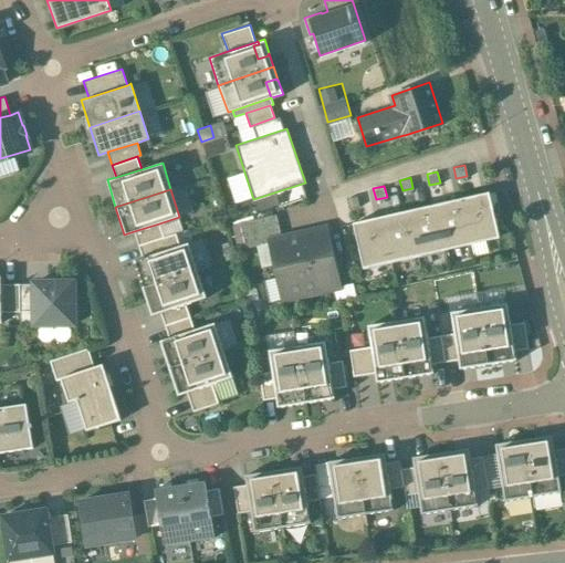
[(489,191),(352,222),(363,266),(499,235),(489,191)]
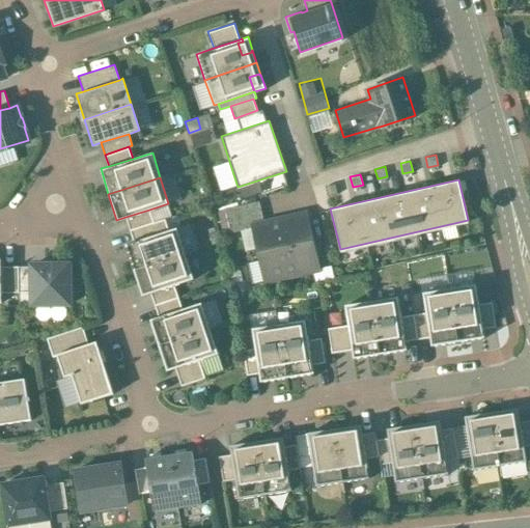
[(335,183),(325,185),(327,195),(337,192),(335,183)]
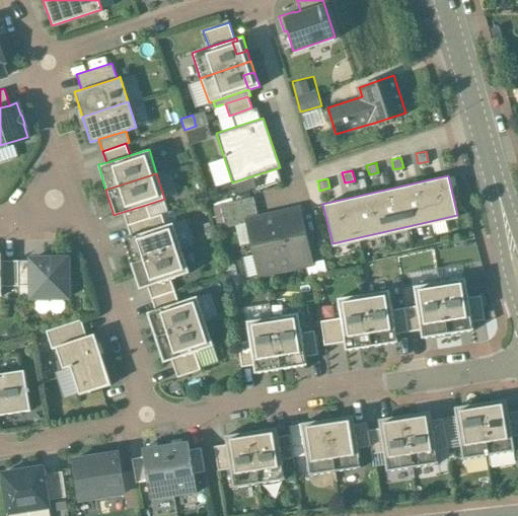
[(150,216),(146,205),(123,212),(127,224),(150,216)]
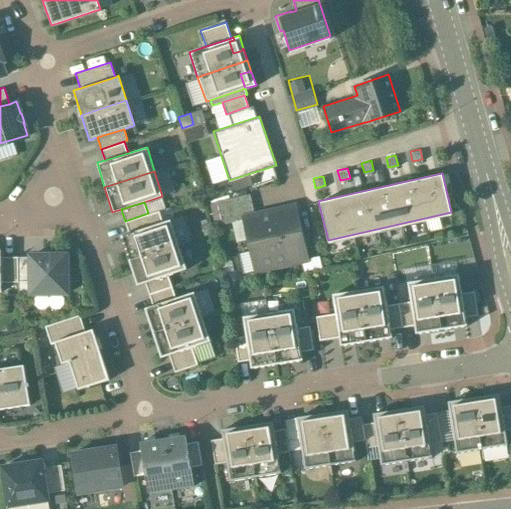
[(293,205),(277,210),(277,209),(243,217),(255,269),(305,258),(304,257),(306,257),(293,205)]
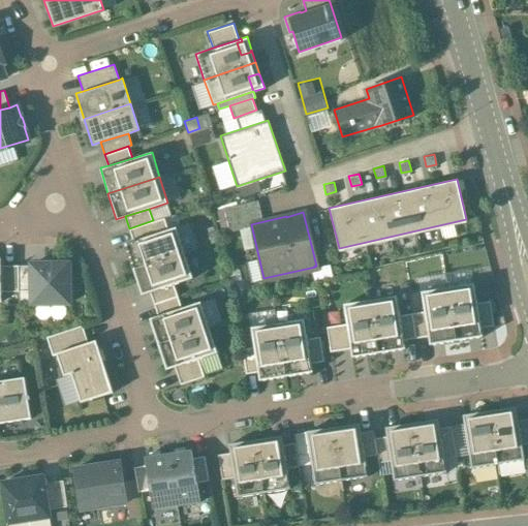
[(129,228),(132,240),(168,228),(164,216),(153,220),(129,228)]
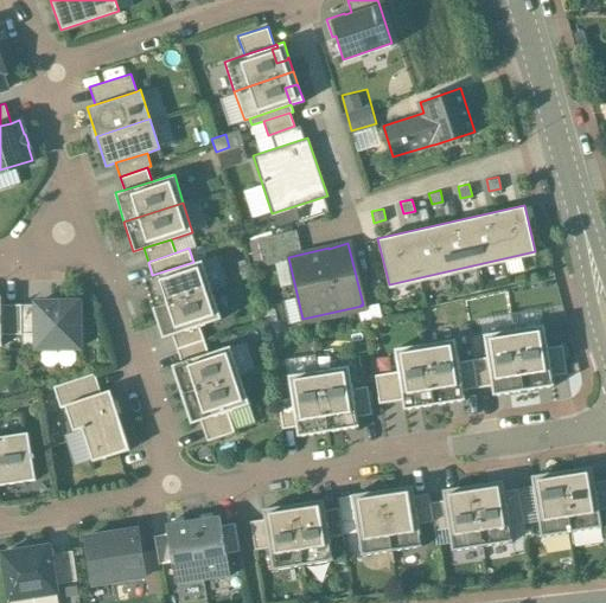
[(142,277),(152,307),(211,288),(202,258),(193,262),(152,275),(142,277)]
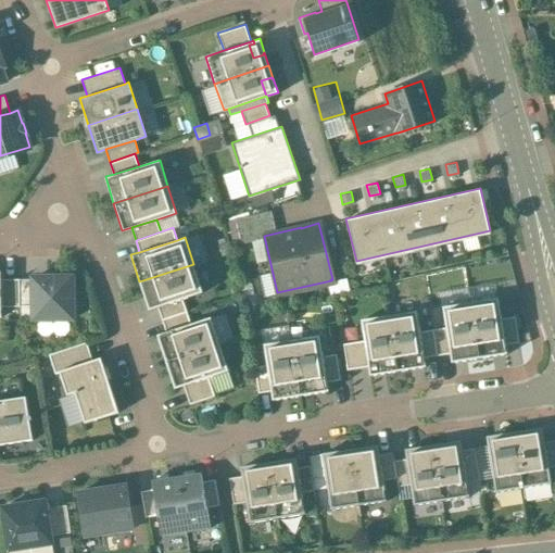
[(202,291),(193,264),(139,281),(148,309),(158,305),(183,298),(202,291)]
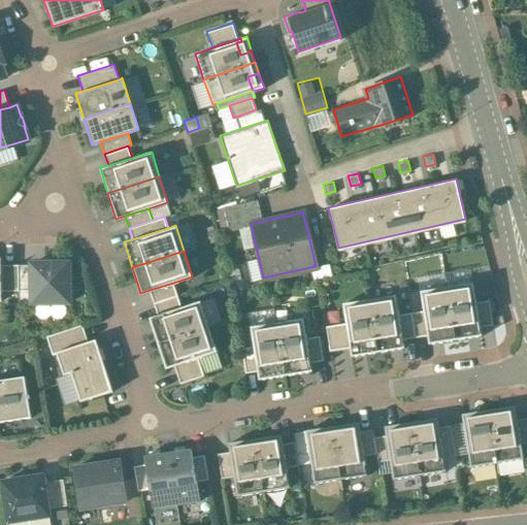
[(69,301),(68,261),(31,262),(31,300),(31,301),(69,301)]
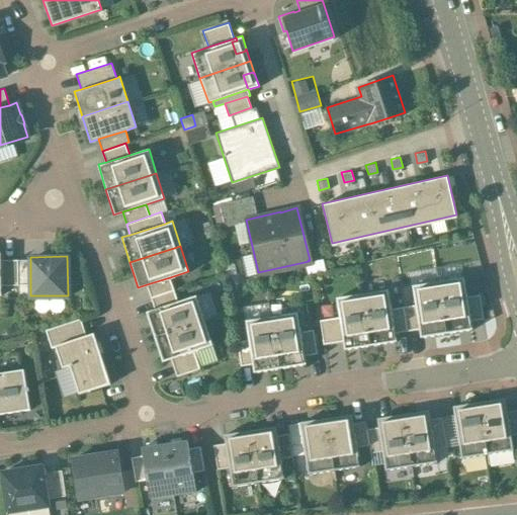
[(18,284),(17,258),(0,259),(0,284),(18,284)]
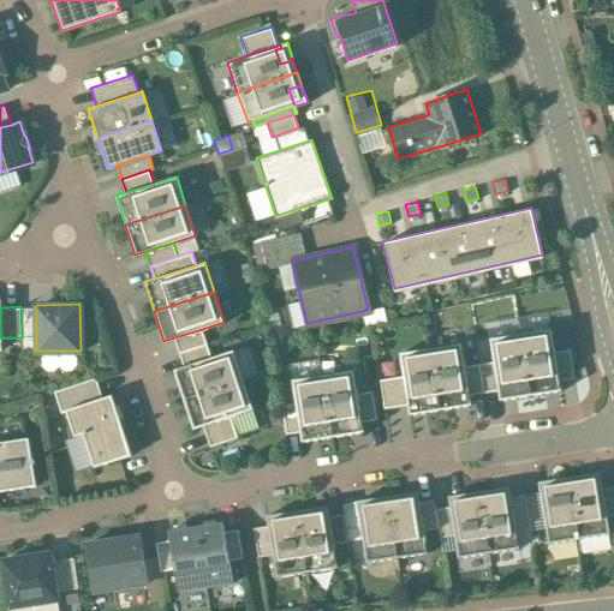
[(35,306),(22,307),(22,351),(36,349),(35,306)]
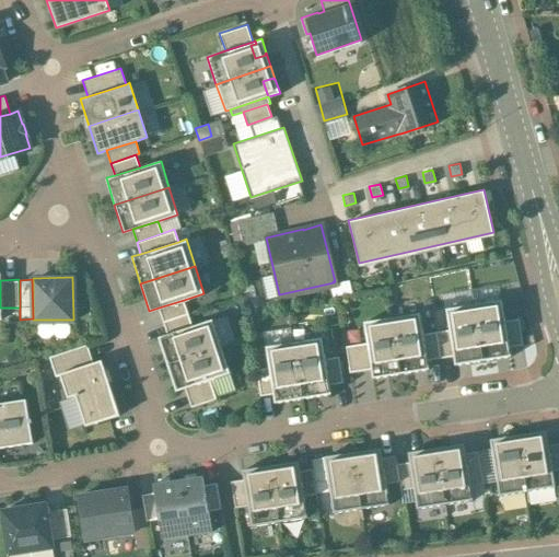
[(502,299),(473,303),(481,360),(511,356),(509,346),(505,320),(502,299)]
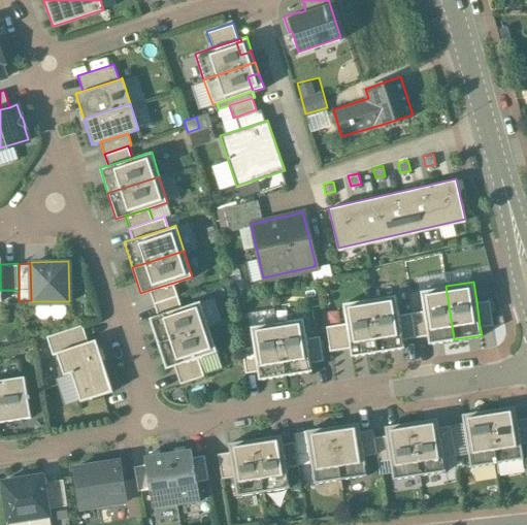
[(173,283),(150,290),(153,302),(177,294),(173,283)]
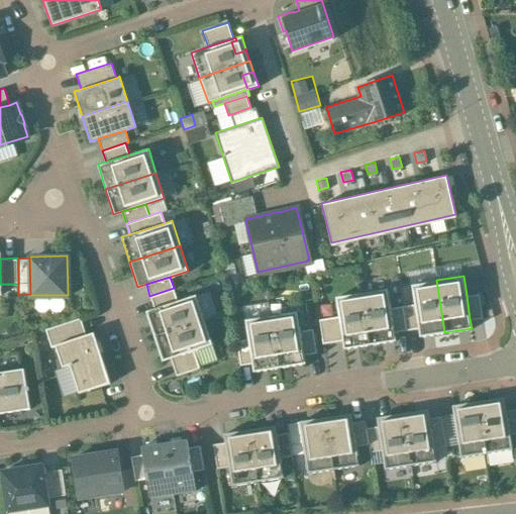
[(419,336),(444,332),(436,280),(411,284),(414,303),(418,327),(419,336)]
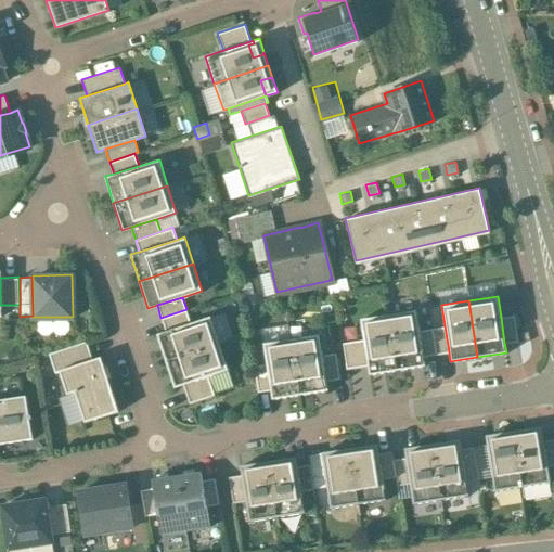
[(187,309),(160,318),(165,330),(190,322),(187,309)]
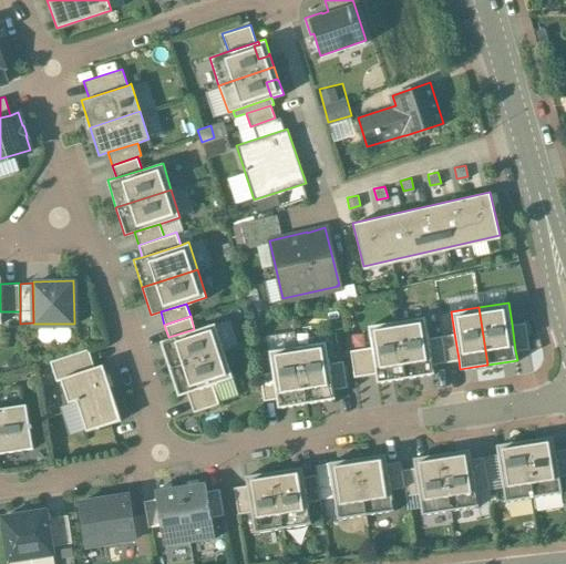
[(424,316),(395,320),(404,378),(433,373),(432,363),(428,337),(424,316)]
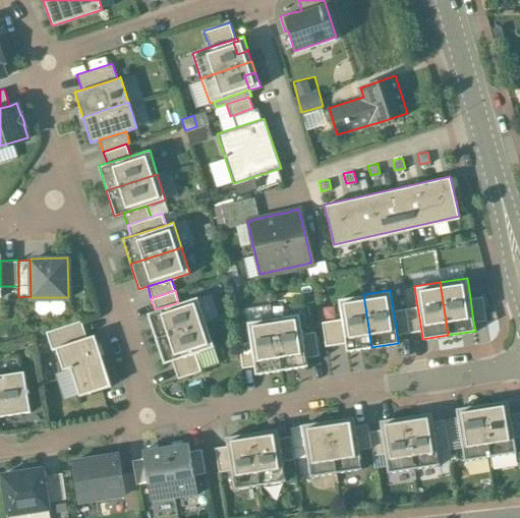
[(346,351),(371,347),(363,294),(338,298),(341,318),(344,342),(346,351)]
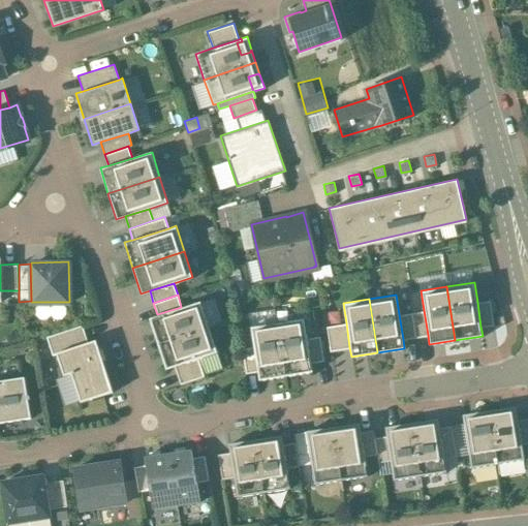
[(490,300),(477,302),(480,327),(494,325),(490,300)]
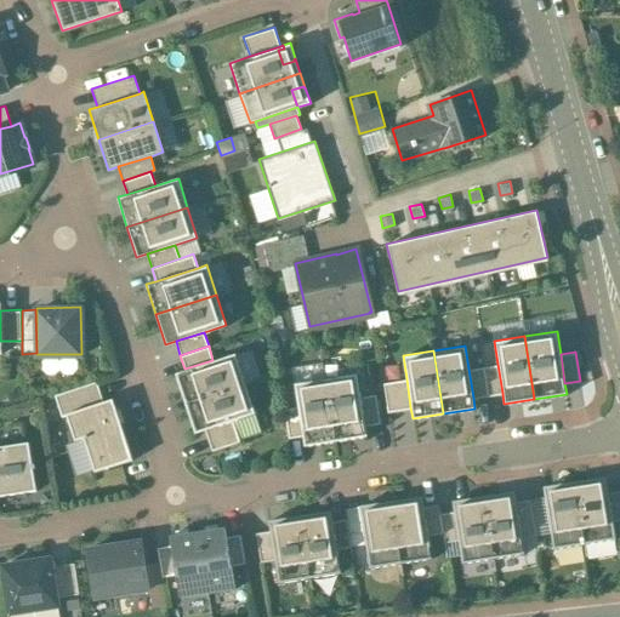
[(175,371),(185,401),(245,382),(235,353),(212,360),(185,369),(175,371)]
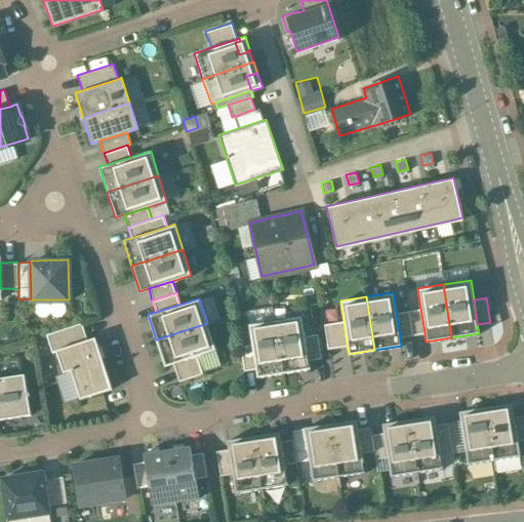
[(408,310),(412,334),(425,332),(420,308),(408,310)]
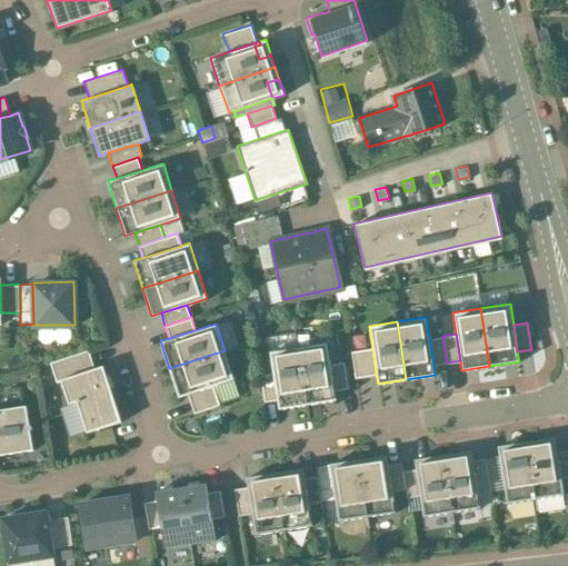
[(429,338),(434,365),(447,363),(442,336),(429,338)]
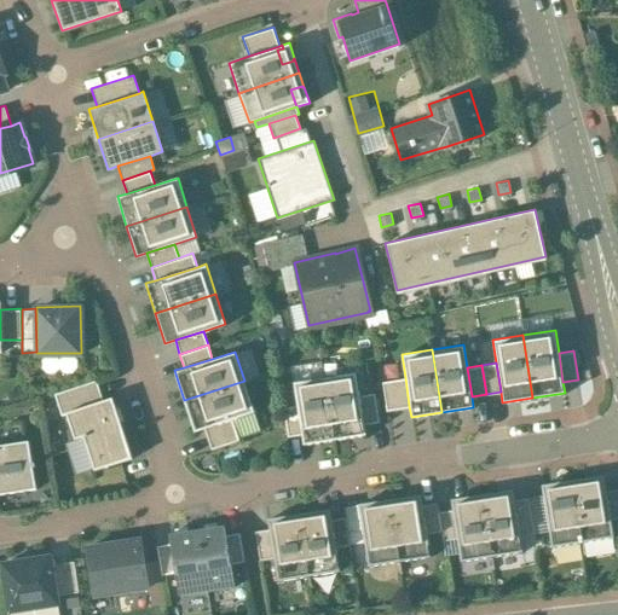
[(356,371),(324,376),(334,439),(365,434),(364,424),(359,395),(356,371)]
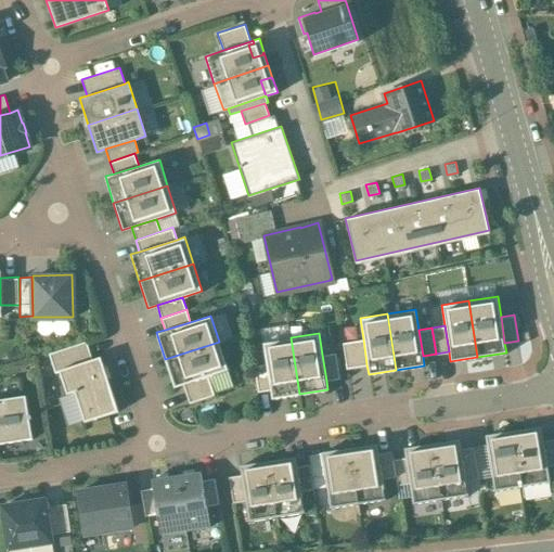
[(271,398),(299,394),(291,337),(262,342),(266,363),(270,388),(271,398)]
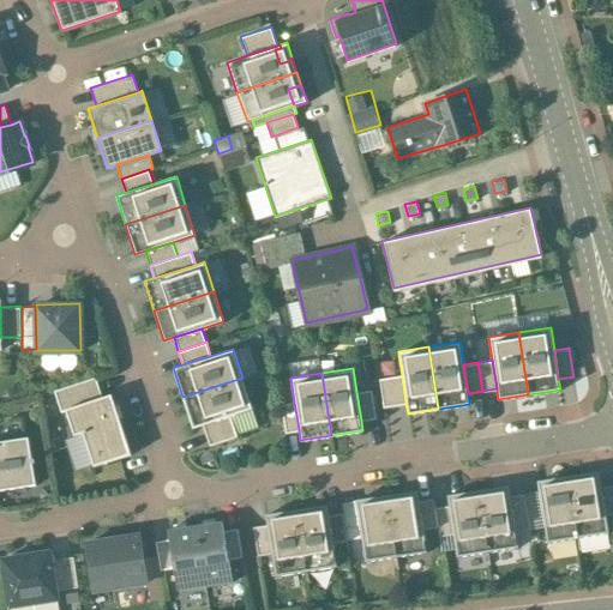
[(406,403),(402,374),(378,378),(383,406),(406,403)]
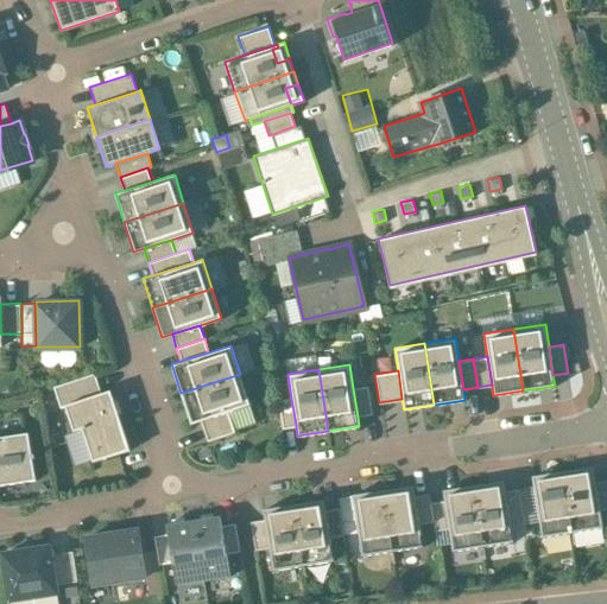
[(94,372),(54,386),(59,407),(64,405),(101,392),(94,372)]
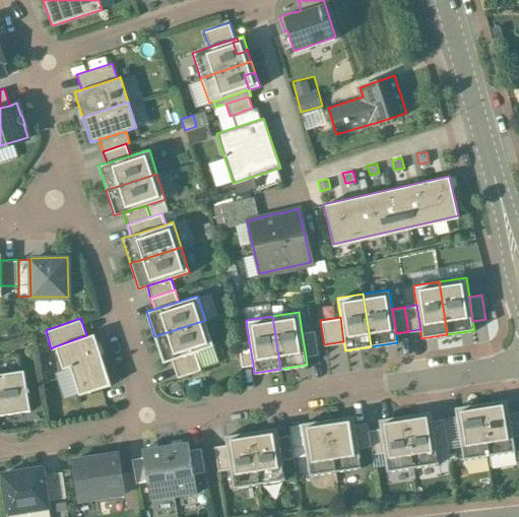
[(213,345),(205,320),(154,336),(163,362),(171,359),(195,351),(213,345)]
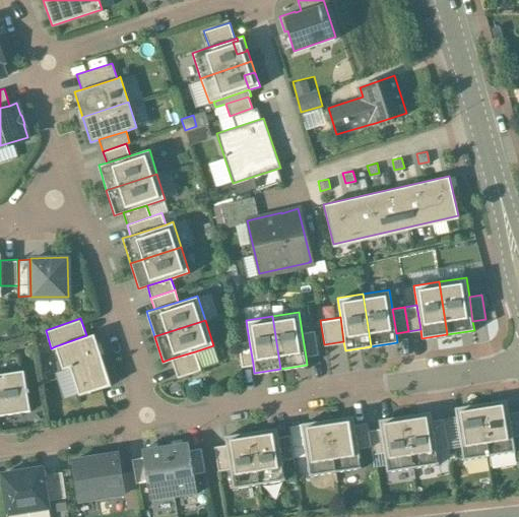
[(314,329),(302,332),(306,357),(318,353),(314,329)]
